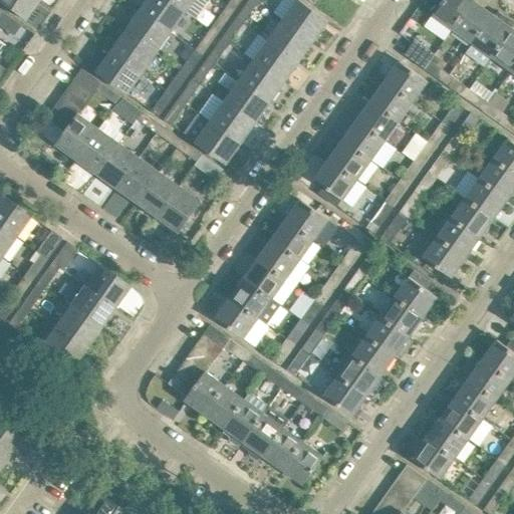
[(0,0),(0,2),(24,20),(38,0),(0,0)]
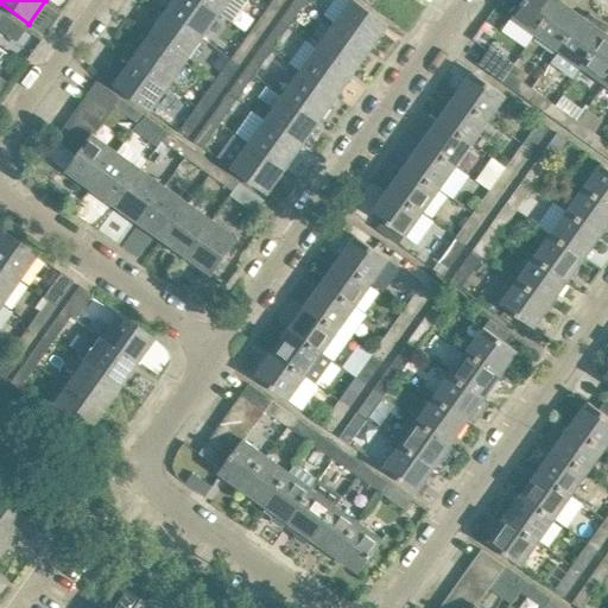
[(221,14),(200,0),(173,0),(166,12),(203,39),(221,14)]
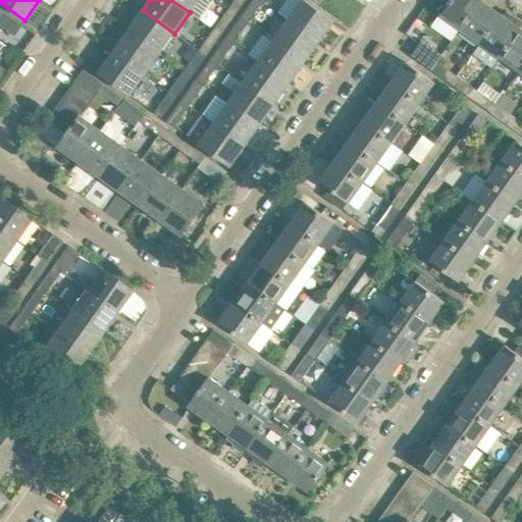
[(198,0),(171,0),(190,12),(198,0)]
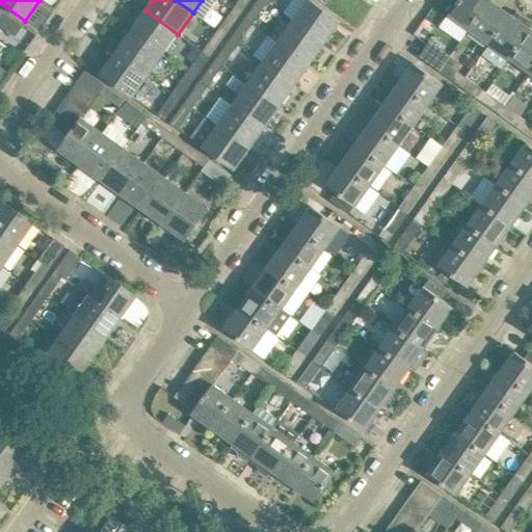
[(240,15),(250,0),(239,0),(233,9),(240,15)]
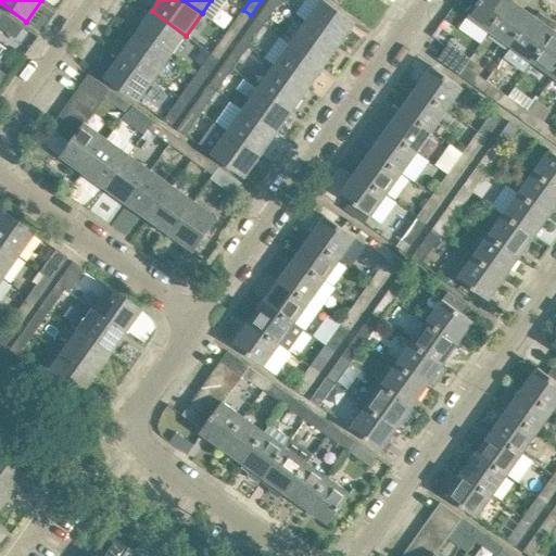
[(264,25),(280,3),(276,0),(269,0),(256,20),(264,25)]
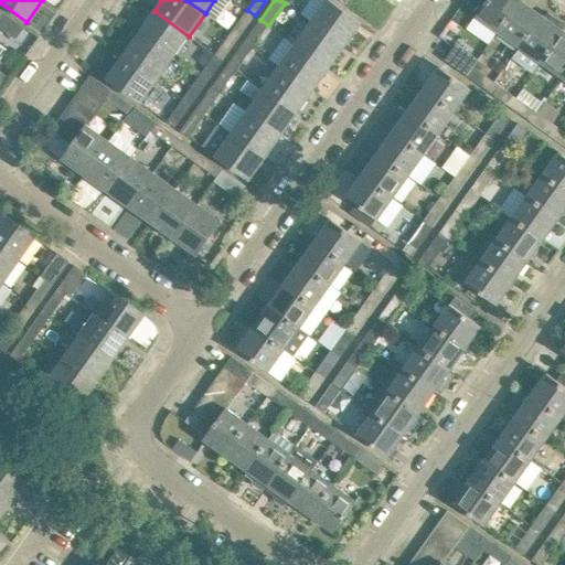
[(345,46),(362,23),(329,0),(326,0),(311,21),(345,46)]
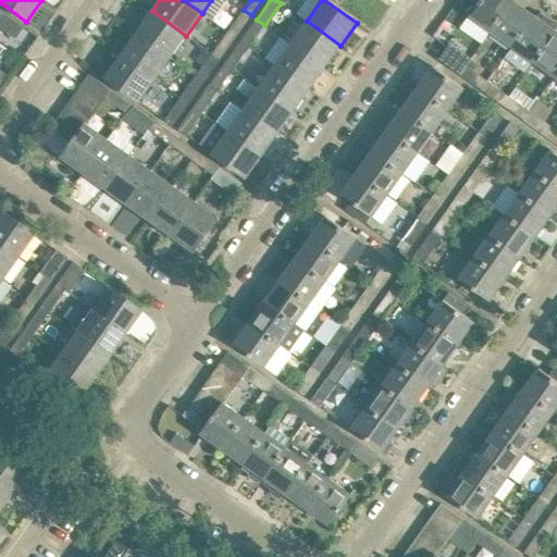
[(491,31),(512,0),(480,0),(469,15),(491,31)]
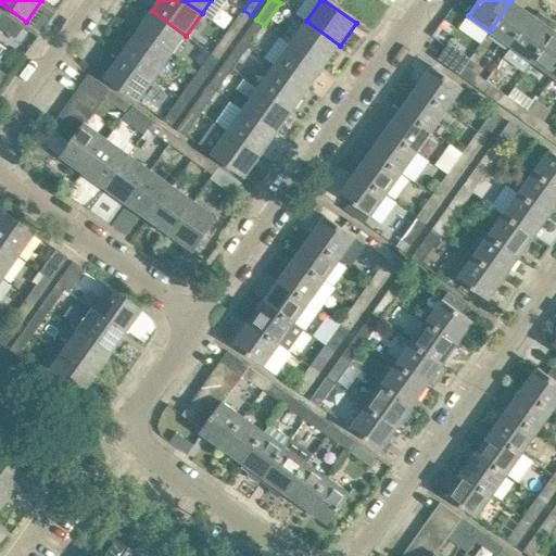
[(512,46),(533,15),(512,0),(490,30),(512,46)]
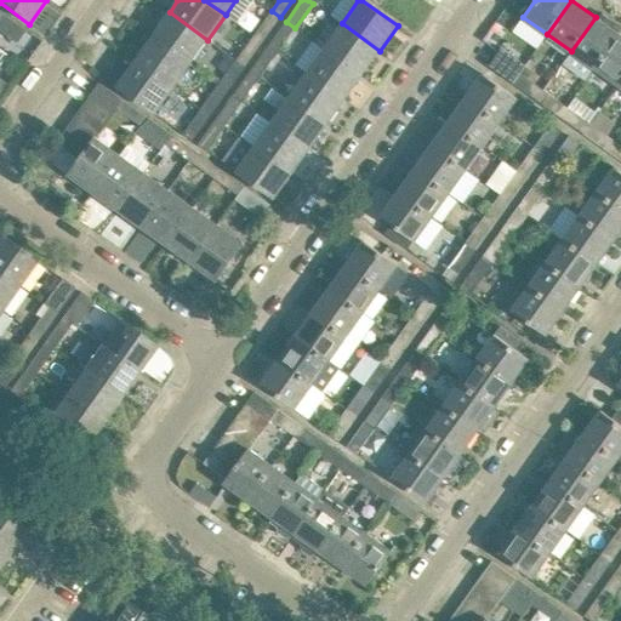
[(263,41),(280,17),(272,11),(255,35),(263,41)]
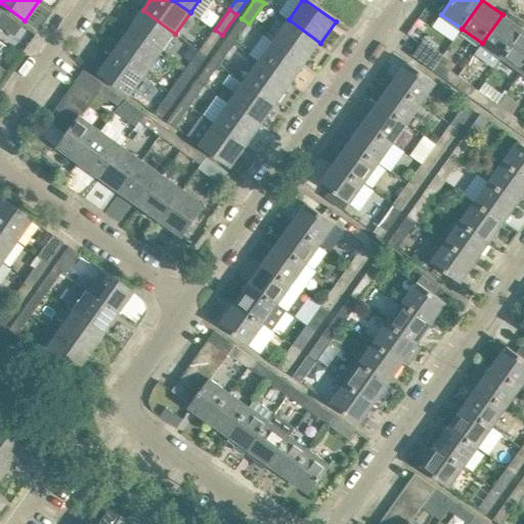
[(22,26),(0,10),(0,26),(13,36),(22,26)]
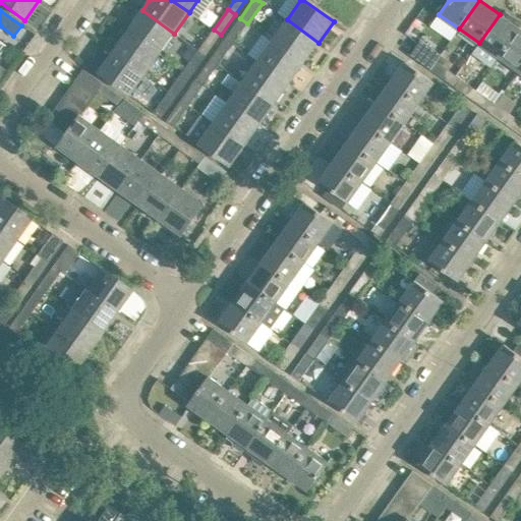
[(174,34),(142,10),(127,31),(160,54),(174,34)]
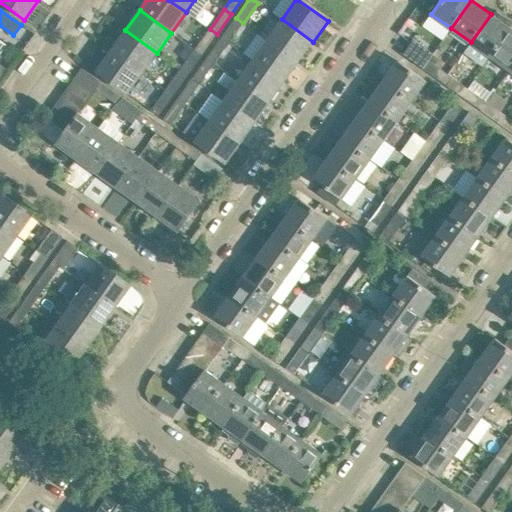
[(490,56),(511,28),(504,23),(505,17),(497,11),(492,15),(491,14),(471,42),(490,56)]
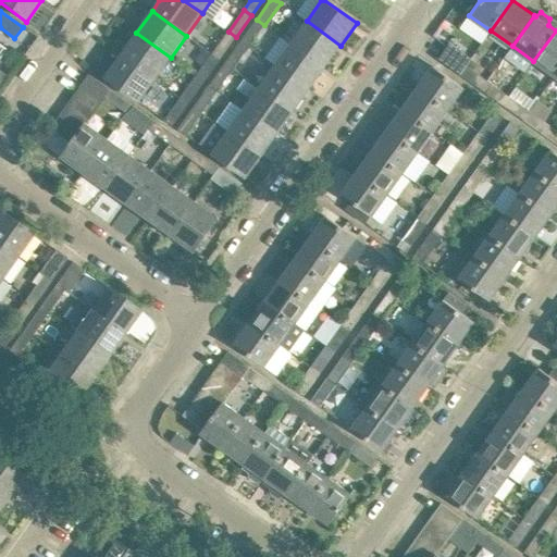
[(249,47),(264,25),(257,20),(242,41),(249,47)]
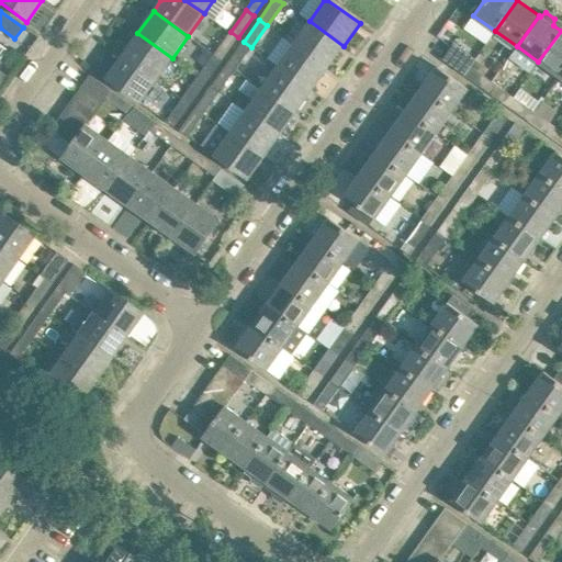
[(328,68),(344,46),(310,21),(293,43),(328,68)]
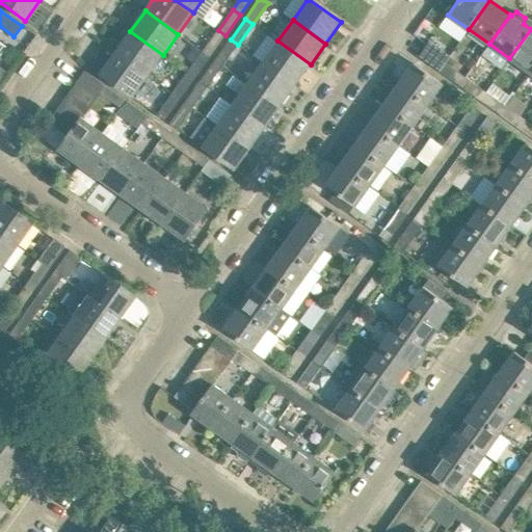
[(530,73),(531,70),(531,30),(531,29),(509,58),(530,73)]
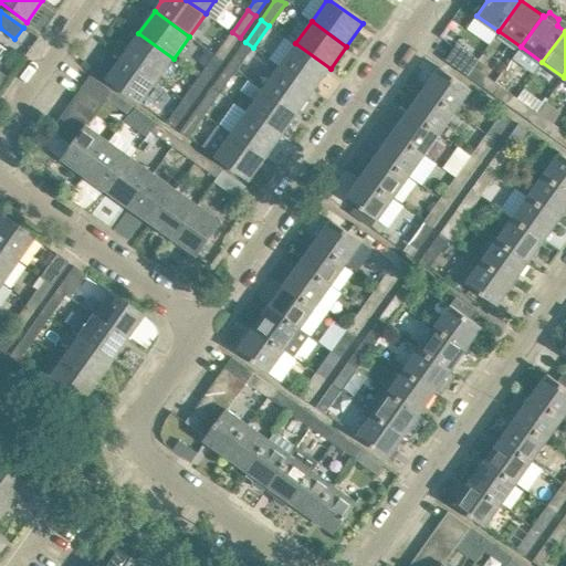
[(223,61),(240,38),(232,32),(216,54),(223,61)]
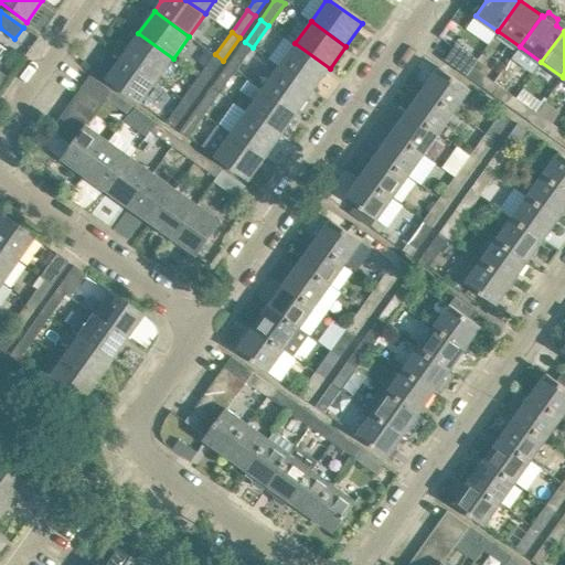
[(173,59),(138,33),(121,56),(157,81),(173,59)]
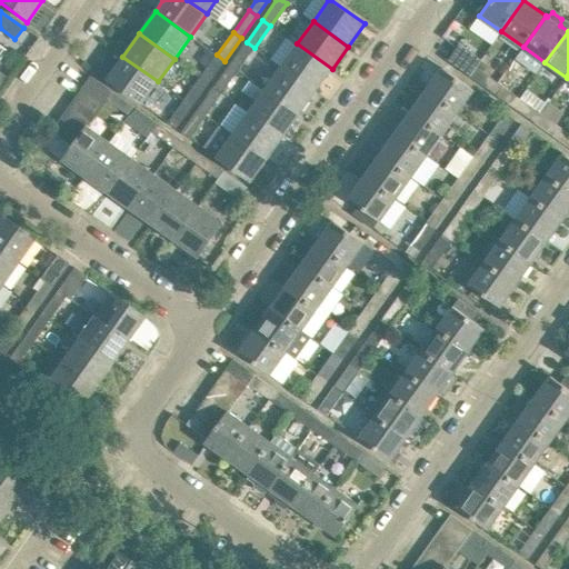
[(239,70),(255,48),(247,42),(230,65),(239,70)]
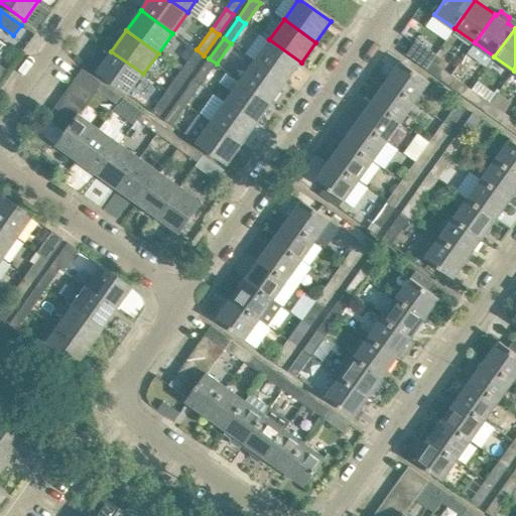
[(286,83),(301,62),(269,39),(255,60),(286,83)]
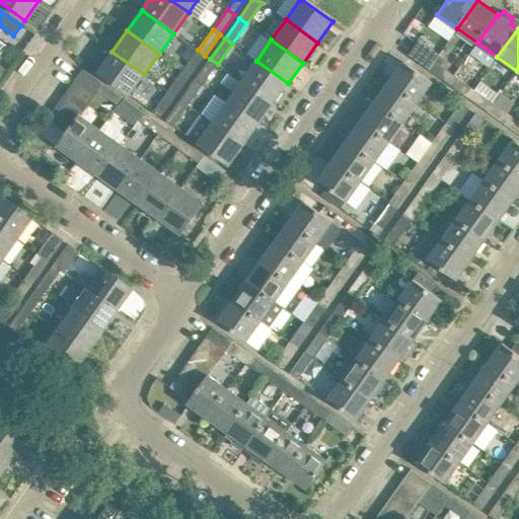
[(428,69),(439,54),(419,40),(409,55),(428,69)]
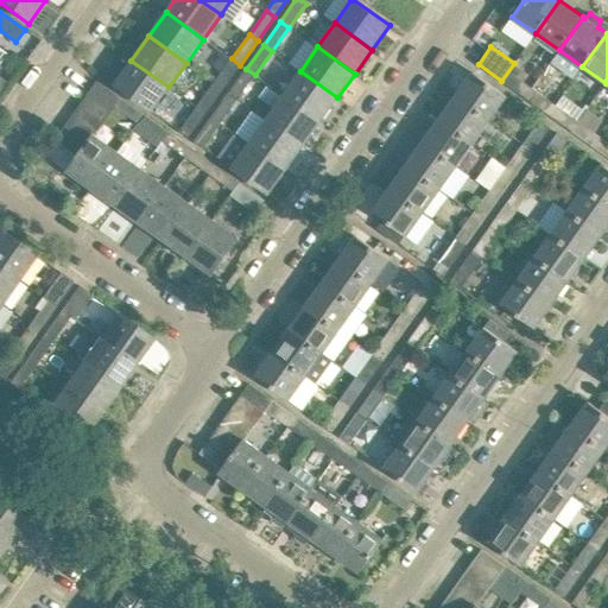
[(223,89),(240,65),(232,58),(215,83),(223,89)]
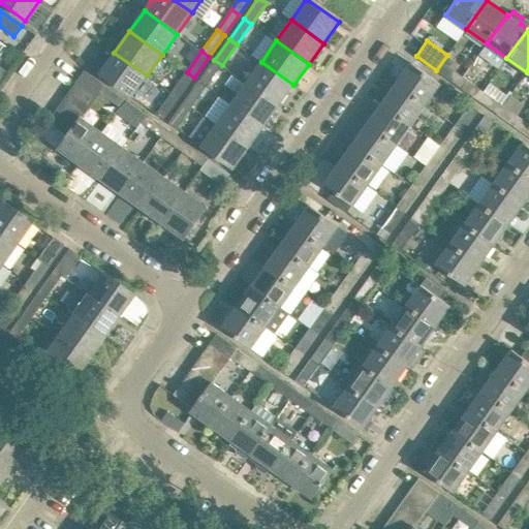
[(147,75),(114,53),(99,73),(132,97),(147,75)]
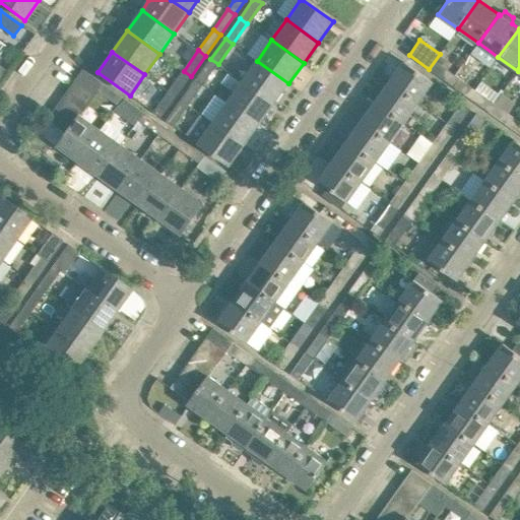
[(441,54),(440,54),(429,69),(449,83),(455,74),(436,61),(441,54)]
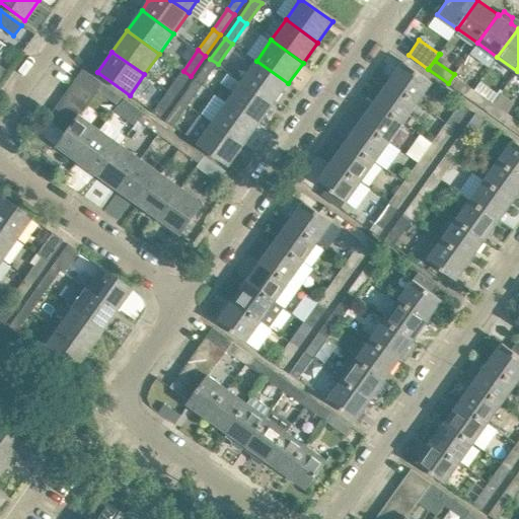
[(203,84),(218,64),(210,59),(196,79),(203,84)]
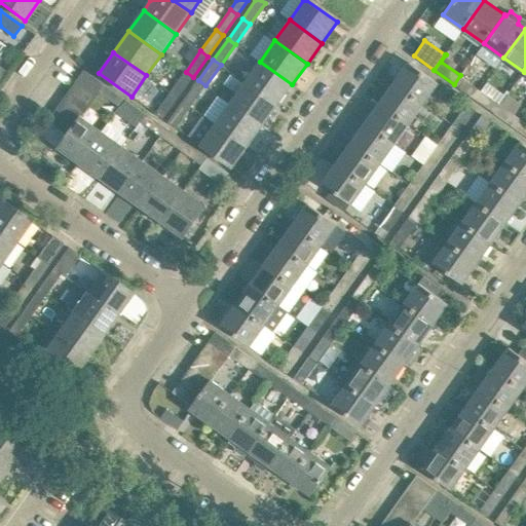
[(277,106),(292,84),(260,62),(245,82),(277,106)]
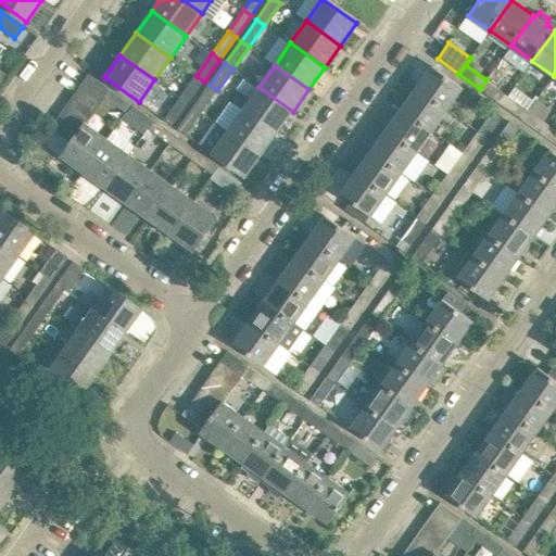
[(463,88),(450,78),(432,66),(417,87),(447,110),(463,88)]
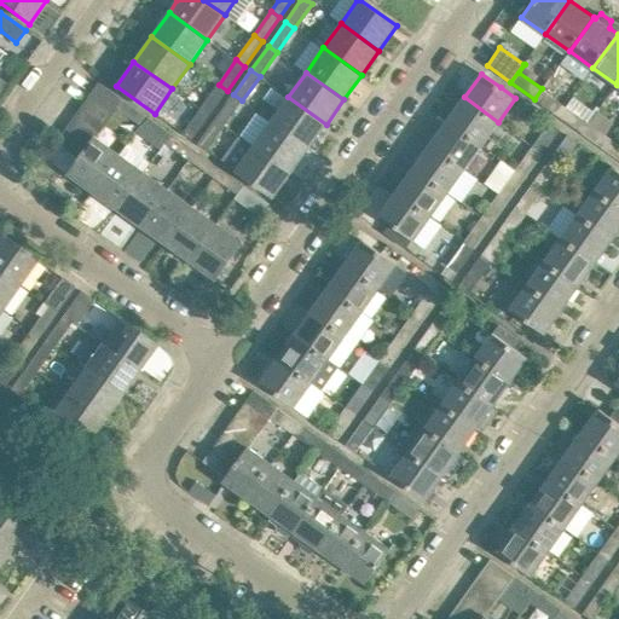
[(122,99),(119,97),(99,82),(91,94),(114,111),(116,108),(122,99)]
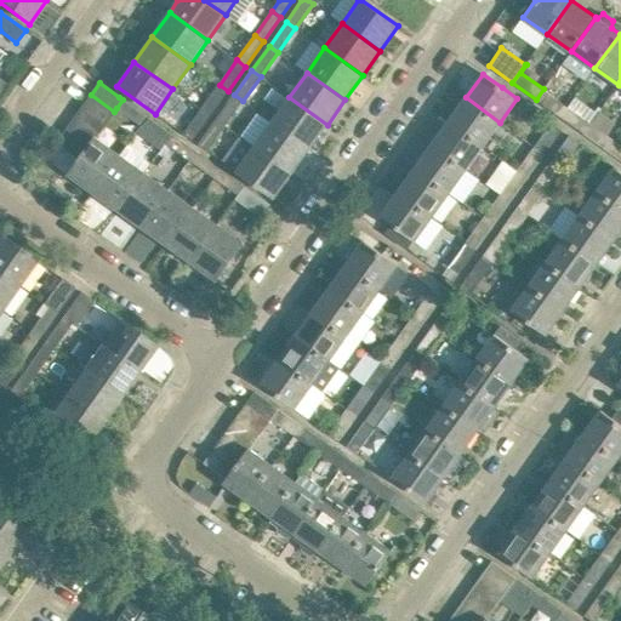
[(210,115),(228,91),(220,85),(201,109),(210,115)]
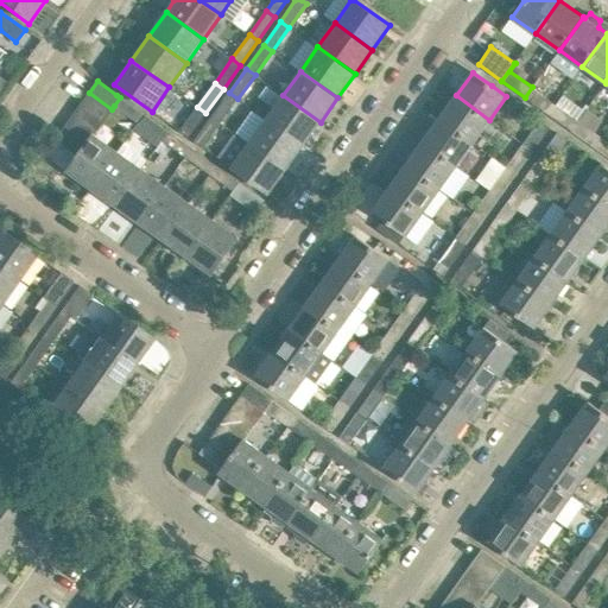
[(556,103),(532,87),(525,97),(548,114),(556,103)]
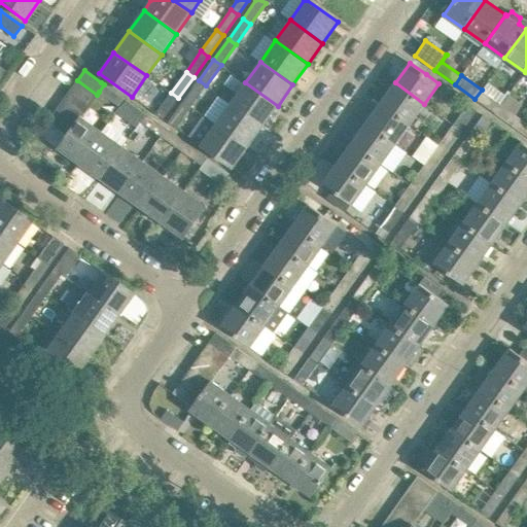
[(97,95),(77,80),(70,90),(91,104),(97,95)]
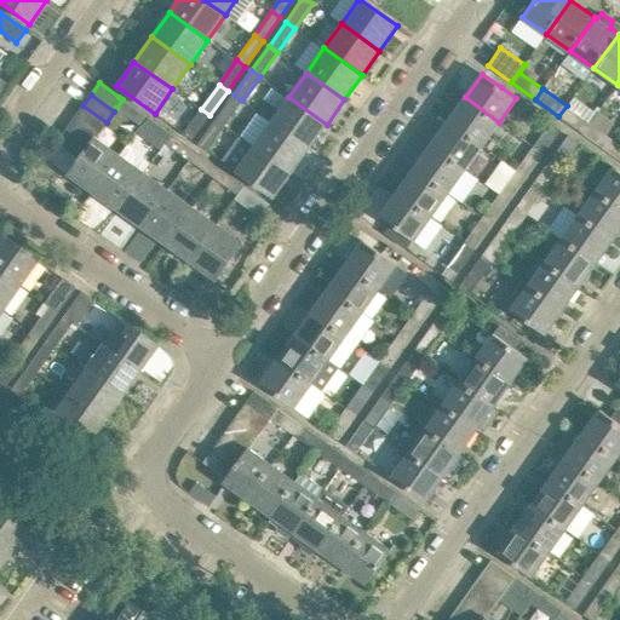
[(225,125),(242,101),(234,95),(216,119),(225,125)]
